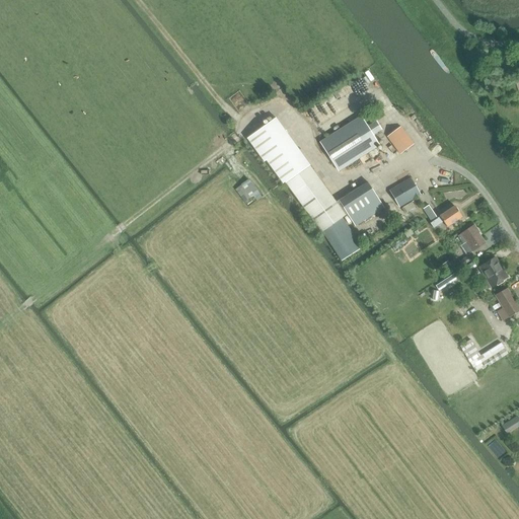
[(361,119),(321,143),(338,170),(339,171),(379,145),(373,136),(382,130),(376,122),(368,128),(362,118),(361,119)]
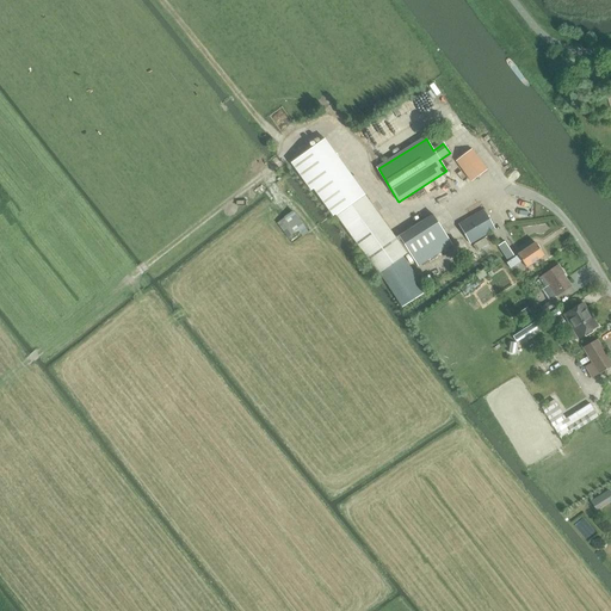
[(471,150),(456,162),(462,170),(470,181),(486,171),(471,150)]
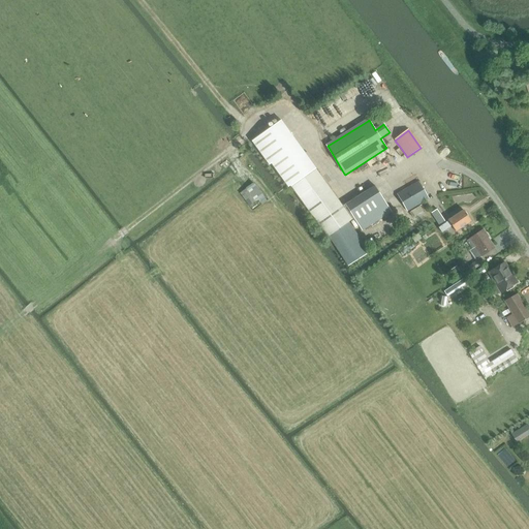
[(347,266),(368,252),(348,221),(353,218),(362,230),(392,212),(375,186),(342,206),(315,168),(290,186),(327,237),(329,236),(347,266)]
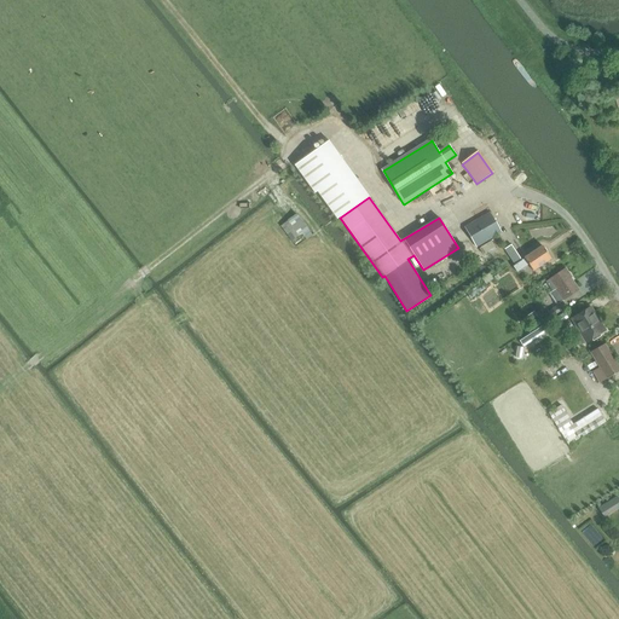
[(476,247),(501,232),(490,213),(464,227),(476,247)]
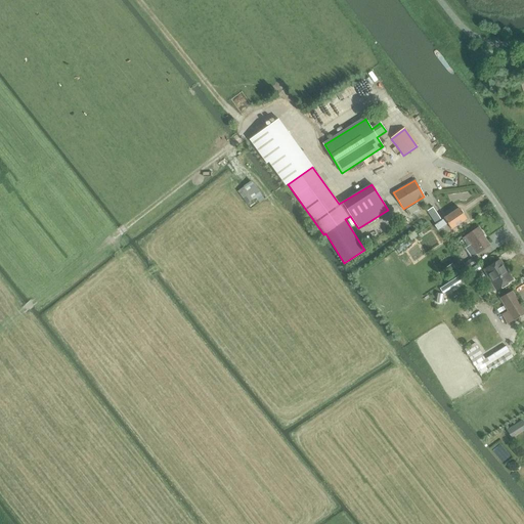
[(246,206),(247,205),(261,194),(251,182),(236,192),(246,206)]
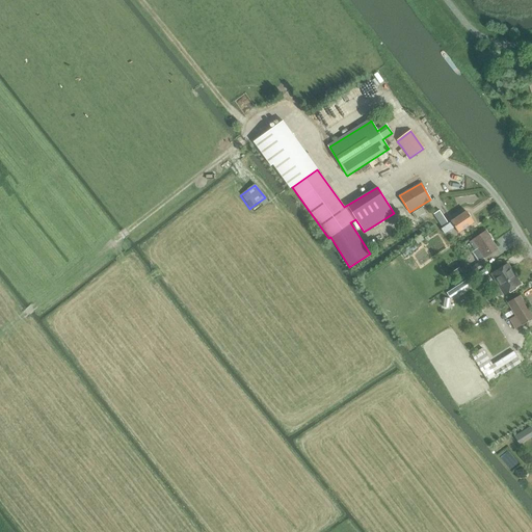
[(422,207),(413,213),(416,219),(426,213),(422,207)]
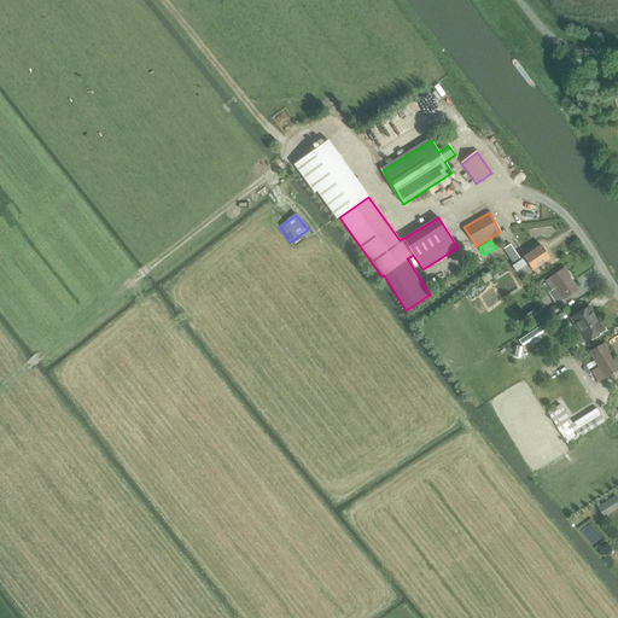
[(508,243),(500,248),(517,272),(528,264),(532,270),(549,258),(541,246),(520,260),(508,243)]
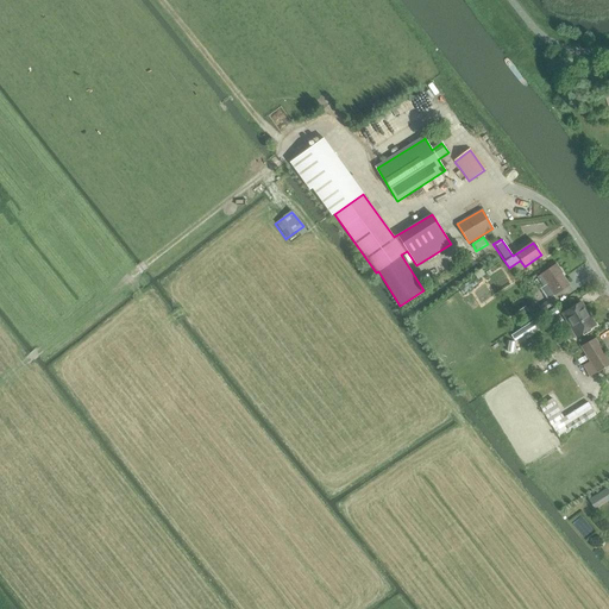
[(553,295),(569,286),(559,270),(560,269),(558,265),(556,267),(554,264),(540,274),(541,275),(537,277),(542,286),(546,283),(553,295)]
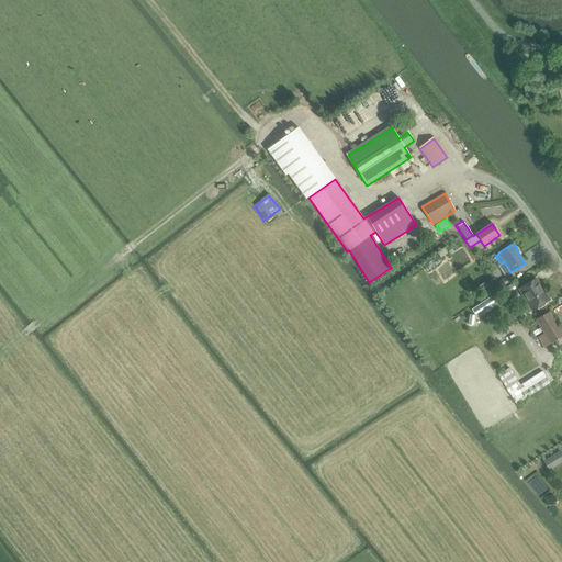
[(440,262),(439,261),(437,257),(424,267),(425,269),(427,272),(431,269),(433,271),(437,267),(437,266),(440,262)]
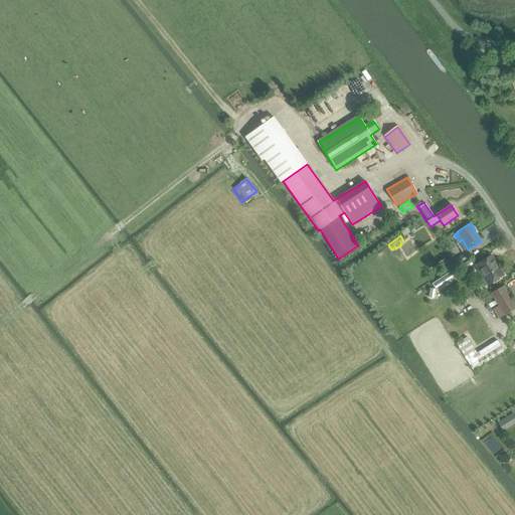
[(459,264),(471,255),(468,250),(456,259),(459,264)]
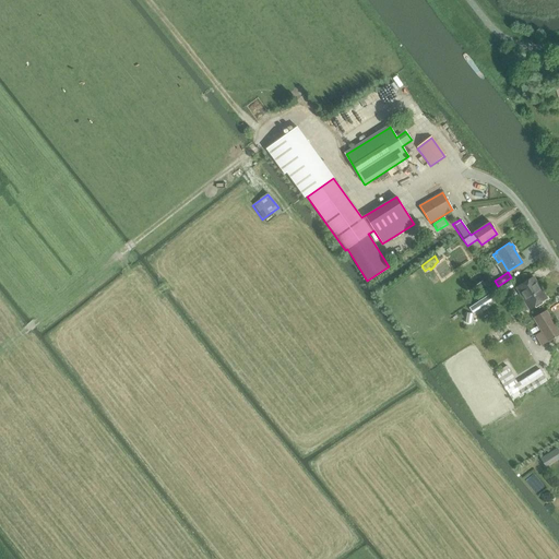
[(532,308),(547,298),(537,283),(536,284),(533,277),(516,287),(524,300),(519,304),(519,307),(521,311),(524,312),(532,307),(532,308)]
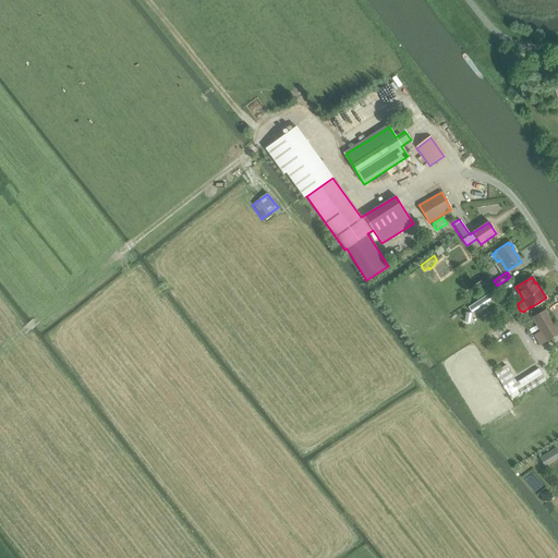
[(497,296),(493,291),(468,307),(472,313),(497,296)]
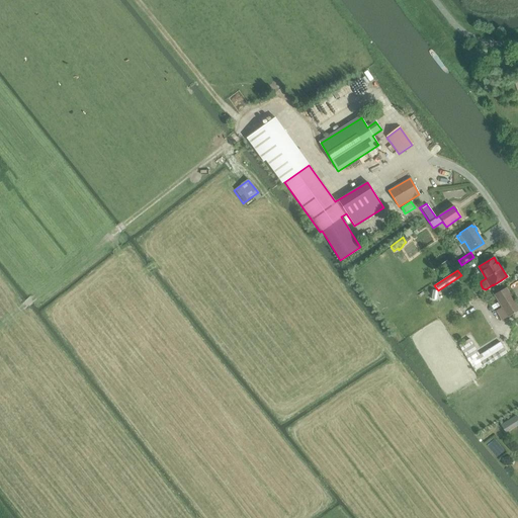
[(507,317),(517,310),(517,309),(505,287),(494,294),(502,307),(497,311),(502,320),(507,317)]
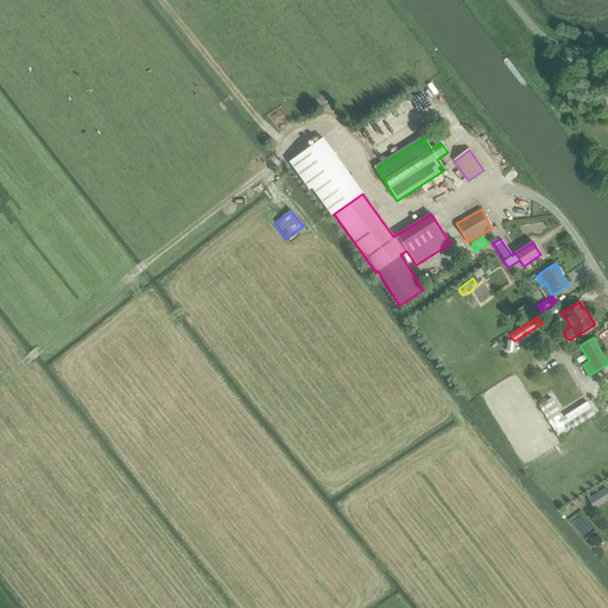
[(551,398),(539,406),(558,437),(594,415),(587,403),(563,417),(551,398)]
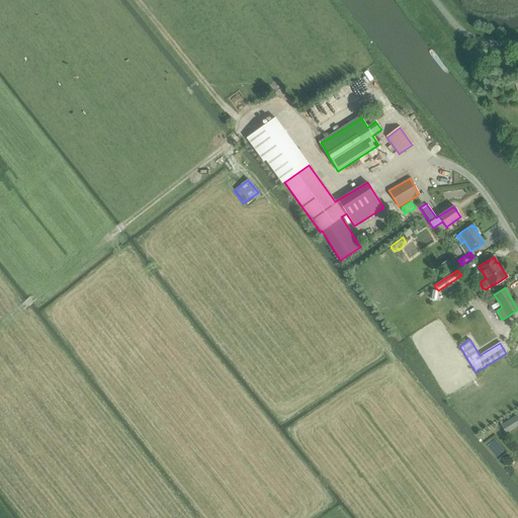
[(506,433),(512,429),(508,422),(501,426),(506,433)]
